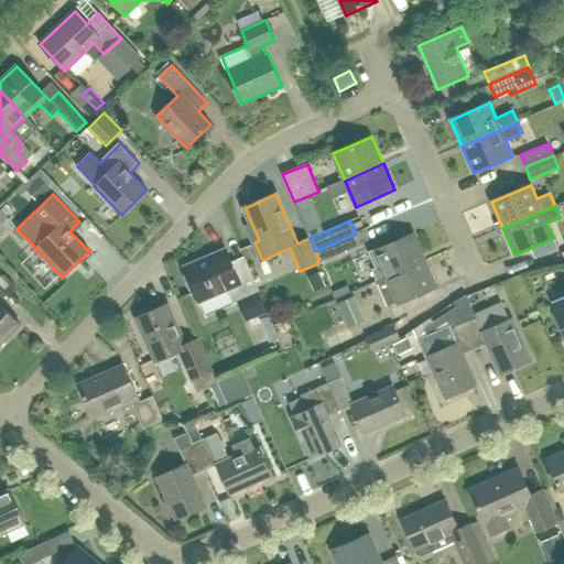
[(356,234),(315,251),(318,260),(331,255),(333,257),(361,245),(356,234)]
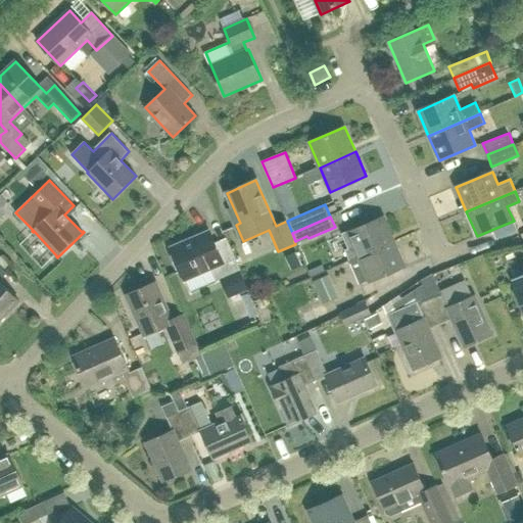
[(359,257),(394,242),(384,218),(347,233),(358,256),(359,257)]
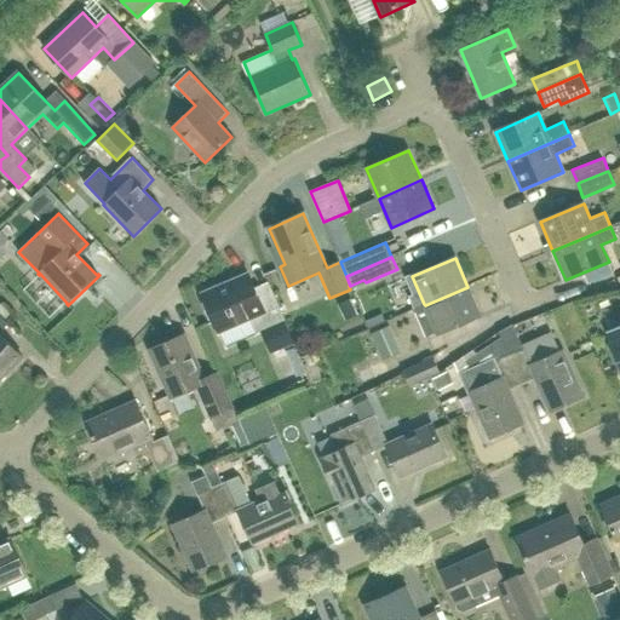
[(614,273),(609,262),(583,273),(587,283),(614,273)]
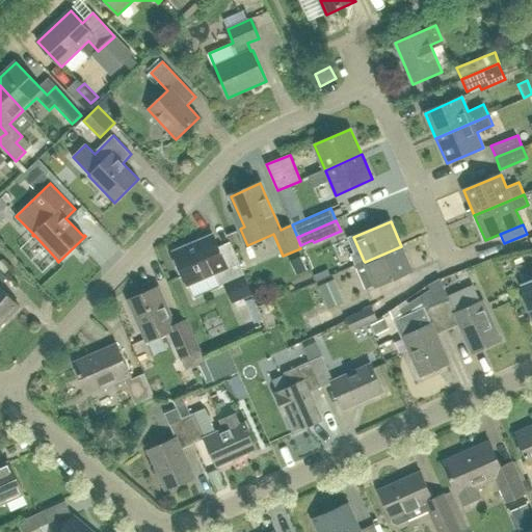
[(244,297),(253,294),(231,242),(218,247),(213,235),(174,251),(188,285),(216,273),(221,286),(225,284),(234,302),(244,297)]
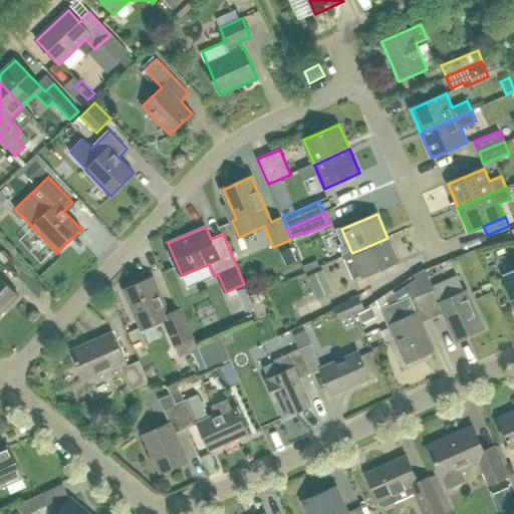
[(352,253),(351,252),(342,256),(353,279),(362,275),(362,277),(399,262),(388,238),(352,253)]
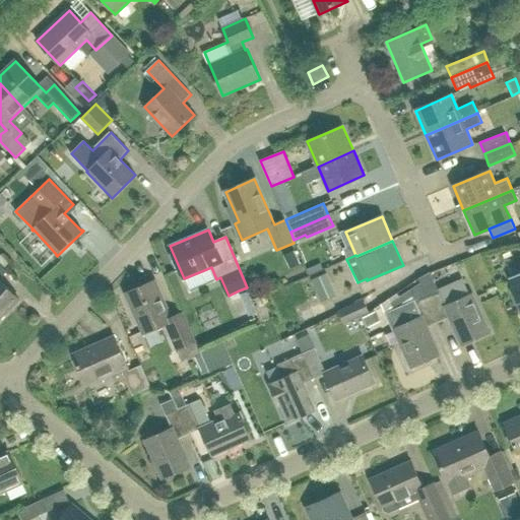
[(0,279),(7,272),(0,265),(0,319),(19,300),(0,280),(0,279)]
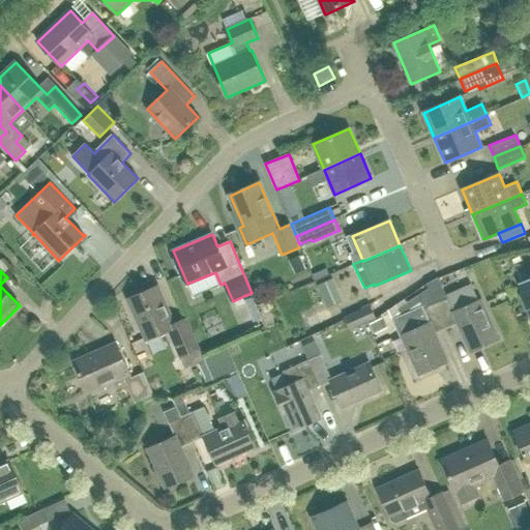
[(339,274),(326,278),(333,302),(346,298),(339,274)]
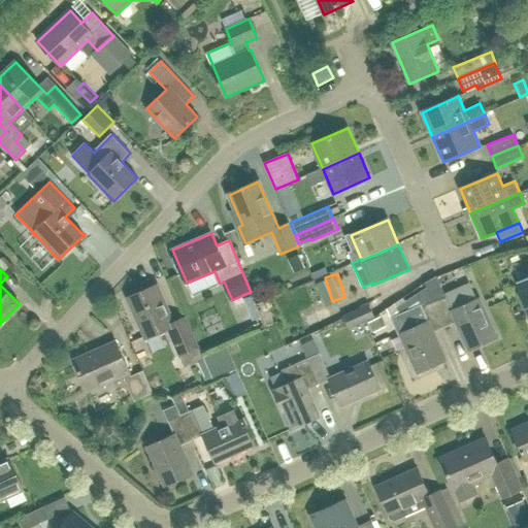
[(427,288),(444,327),(456,323),(468,350),(497,337),(480,298),(461,307),(459,303),(451,307),(437,276),(425,283),(427,288)]
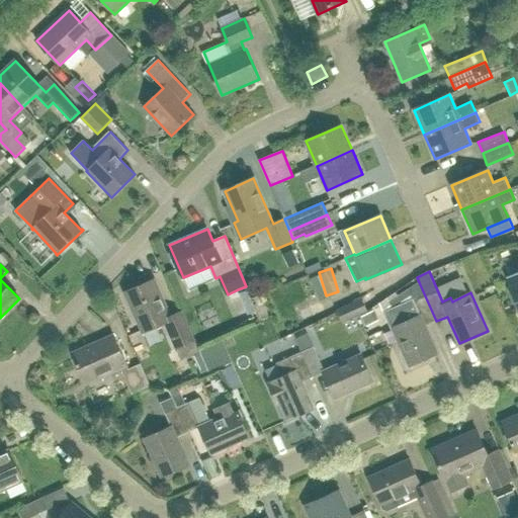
[(517,271),(507,276),(512,286),(510,287),(517,305),(517,271)]
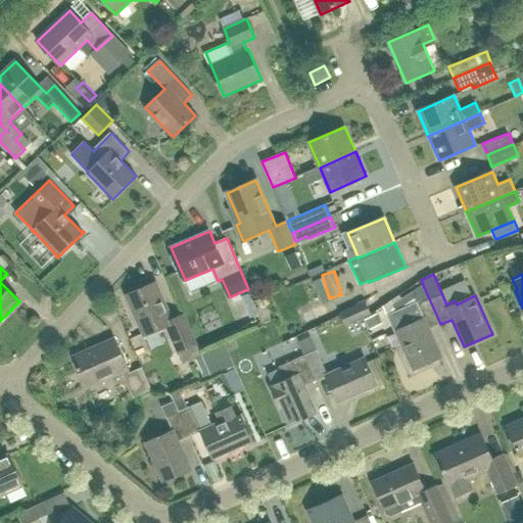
[(167,327),(177,353),(183,366),(202,357),(197,344),(184,315),(172,320),(156,282),(126,295),(143,336),(167,327)]
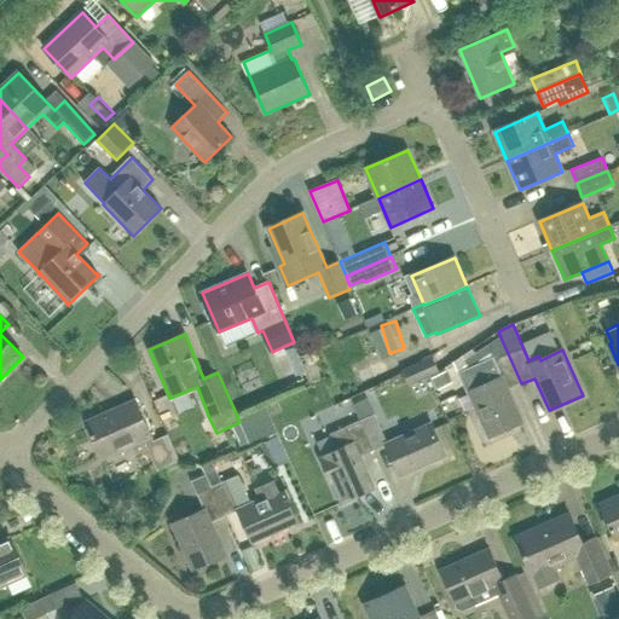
[(467,394),(469,393),(490,437),(522,422),(509,389),(521,383),(501,337),(466,360),(469,368),(457,374),(467,394)]
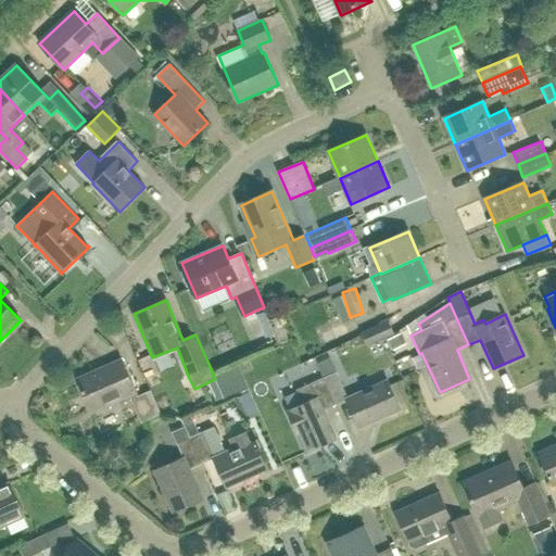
[(380,324),(362,332),(367,345),(394,333),(388,318),(379,321),(380,324)]
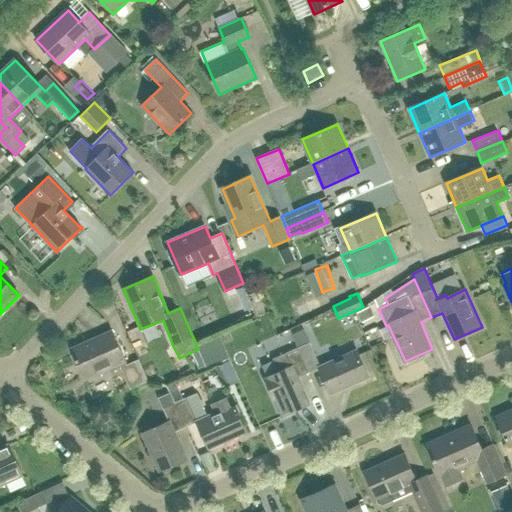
[(294,342),(308,373),(320,368),(332,394),(369,377),(357,350),(321,366),(315,354),(304,331),(300,333),(297,325),(290,328),(295,341),(294,342)]
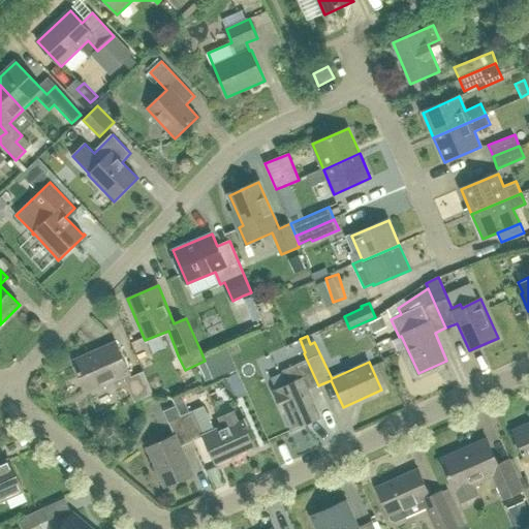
[(153,395),(144,372),(131,377),(116,343),(73,362),(88,393),(123,376),(134,403),(153,395)]
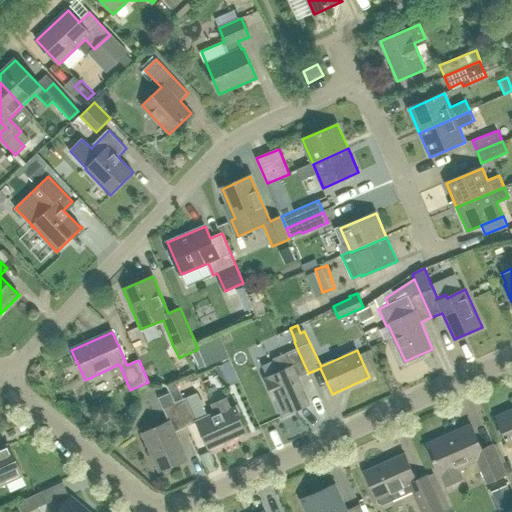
[(308,373),(294,342),(289,344),(291,351),(273,359),(279,373),(265,379),(282,416),(310,404),(298,377),(308,373)]
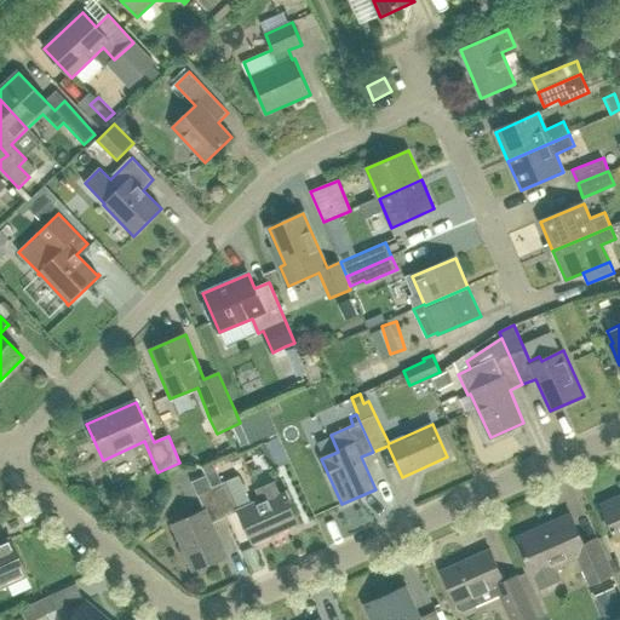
[(269,440),(281,461),(296,453),(283,431),(269,440)]
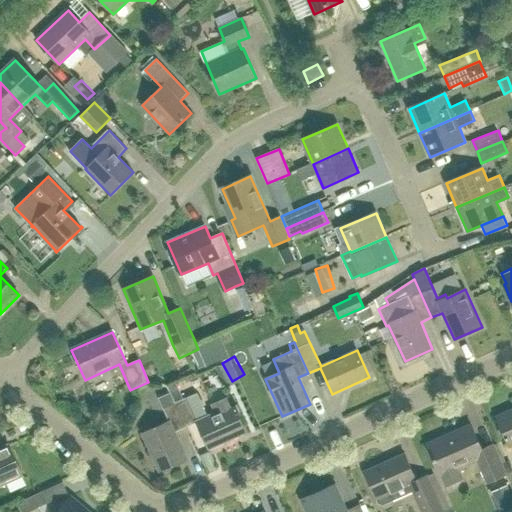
[(216,413),(208,416),(199,393),(187,398),(186,398),(183,399),(176,382),(168,386),(171,393),(171,392),(187,427),(197,422),(209,449),(247,432),(230,395),(211,403),(216,413)]
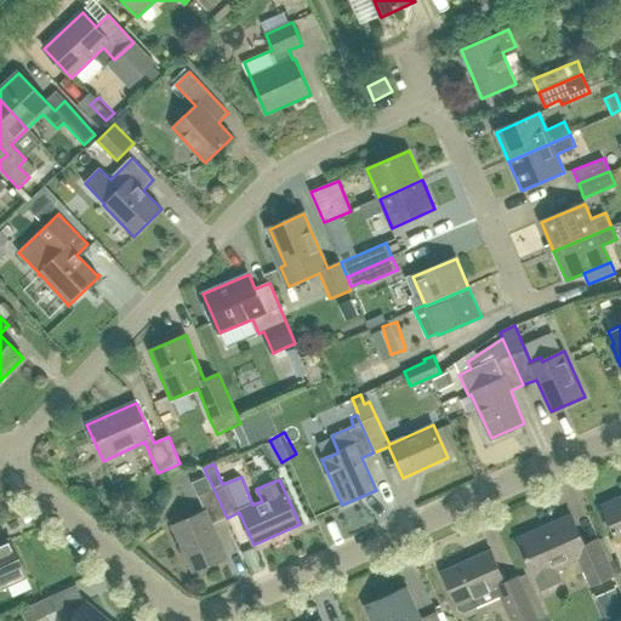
[(208,476),(208,477),(193,483),(205,511),(174,525),(194,571),(227,557),(212,524),(227,518),(208,476)]
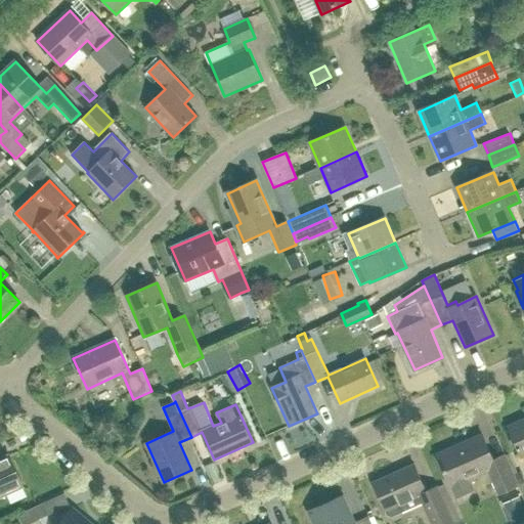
[(523,420),(509,427),(523,456),(523,455),(523,420)]
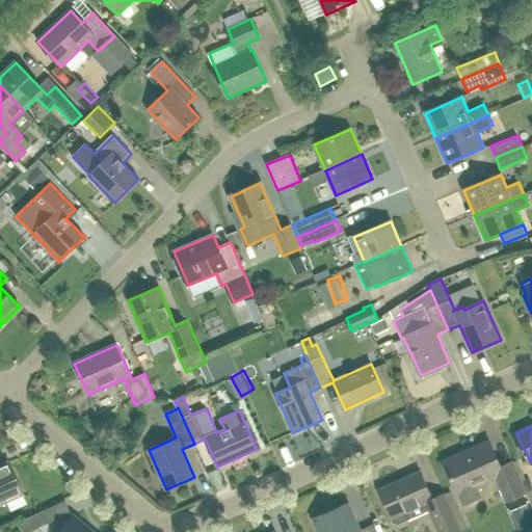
[(445,461),(459,496),(463,505),(482,497),(478,487),(497,479),(507,502),(527,493),(513,463),(502,469),(490,442),(445,461)]
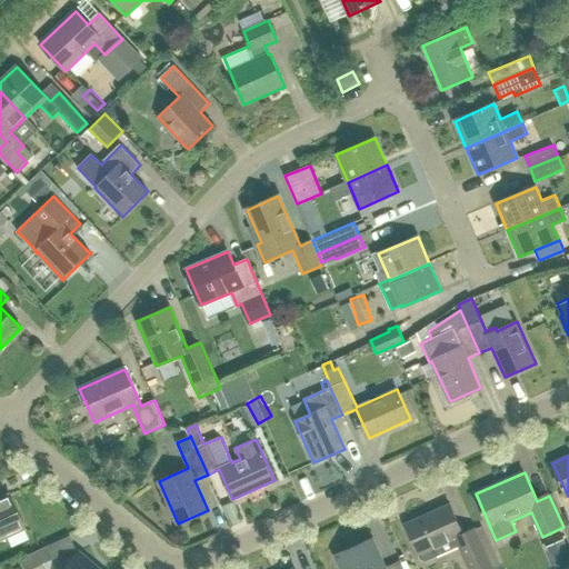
[(0,540),(26,529),(10,493),(0,498),(0,540)]
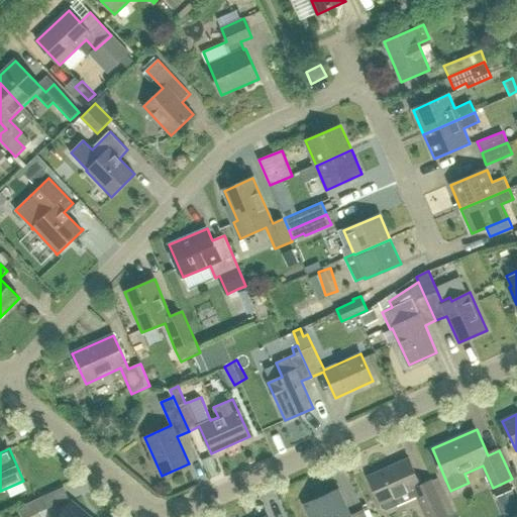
[(369,476),(381,504),(382,507),(387,510),(396,506),(397,501),(396,497),(414,489),(425,516),(447,516),(453,513),(438,479),(432,481),(432,480),(421,485),(409,458),(369,476)]
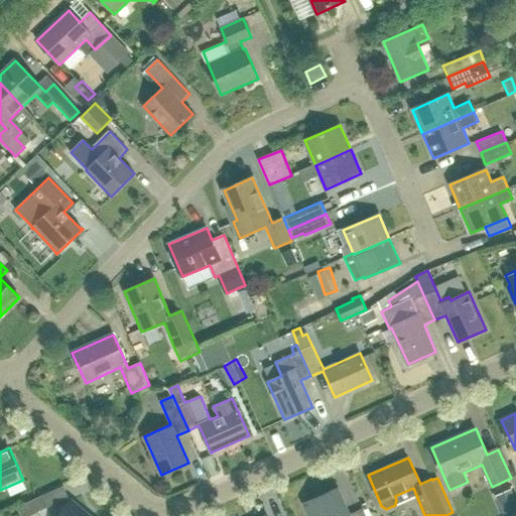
[(221,489),(234,482),(228,470),(215,476),(221,489)]
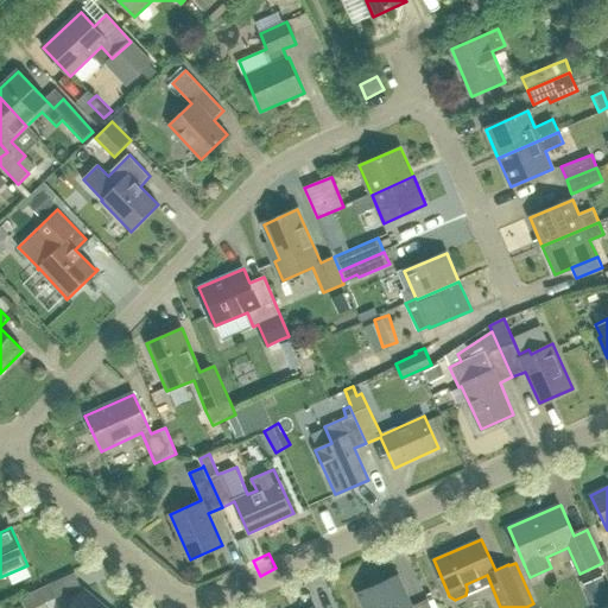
[(607,607),(607,586),(603,575),(583,583),(594,607),(607,607)]
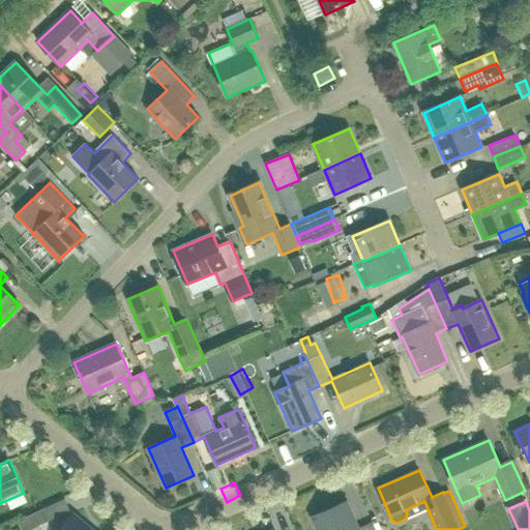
[(376,529),(373,523),(360,529),(348,502),(312,519),(317,529),(376,529)]
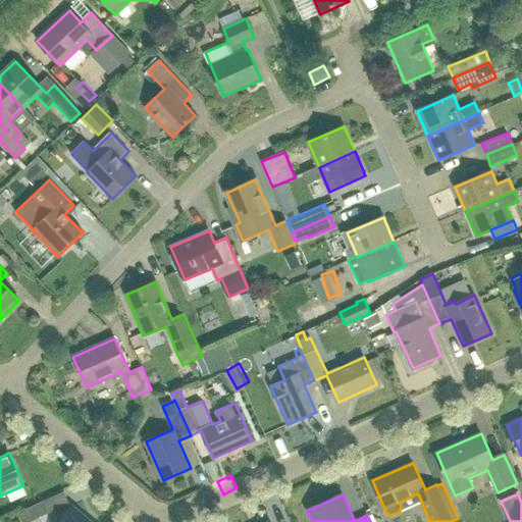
[(43,501),(19,512),(22,521),(41,521),(40,517),(48,513),(43,501)]
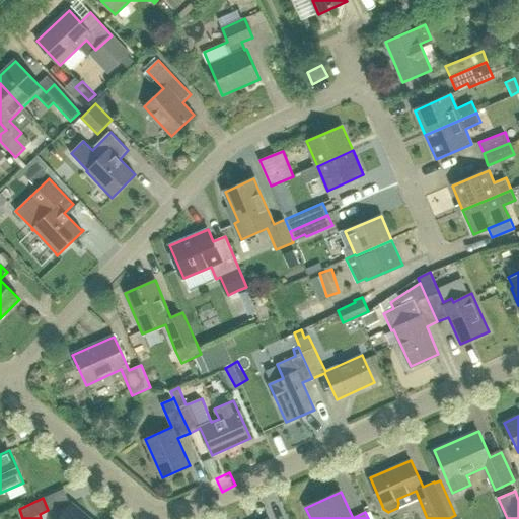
[(90,518),(72,503),(58,518),(90,518)]
